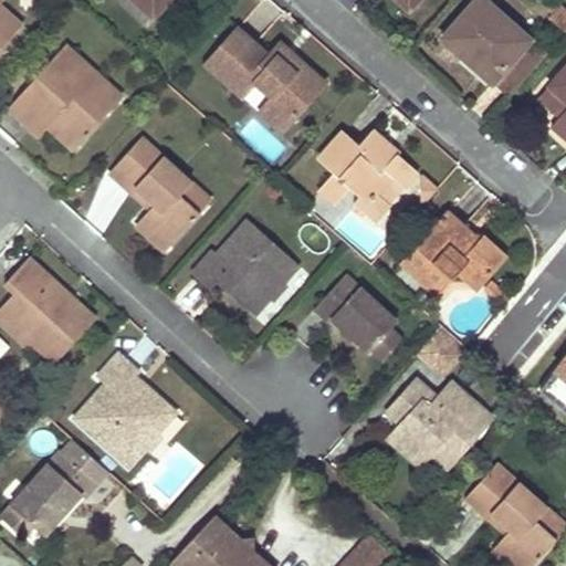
[(138,0),(154,13),(165,0),(138,0)]
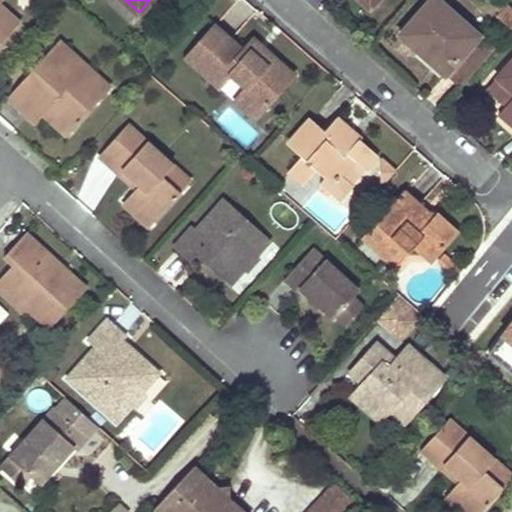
[(479,36),(457,16),(439,0),(430,0),(400,32),(445,75),(448,72),(462,86),(492,52),(478,37),(479,36)]
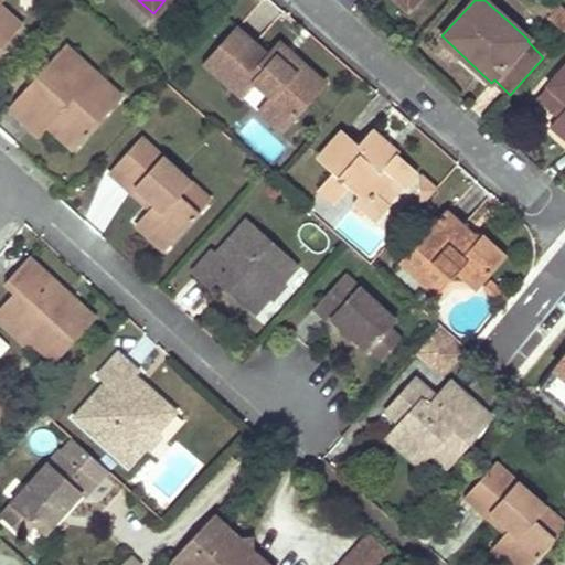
[(551,14),(547,18),(556,24),(562,18),(564,13),(564,9),(554,0),(542,0),(539,3),(551,14)]
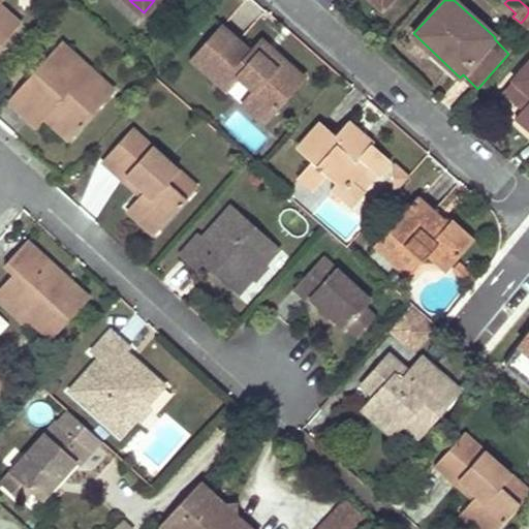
[(0,48),(23,23),(0,3),(0,2),(0,48)]
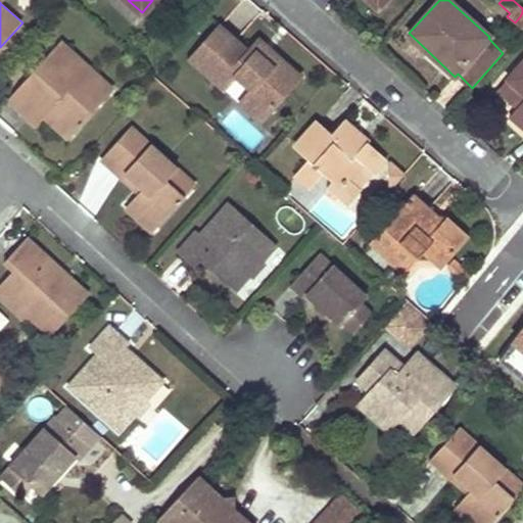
[(247,53),(218,28),(189,60),(224,91),(235,78),(251,91),(272,109),(299,78),(271,53),(268,56),(260,50),(264,46),(257,41),(247,53)]
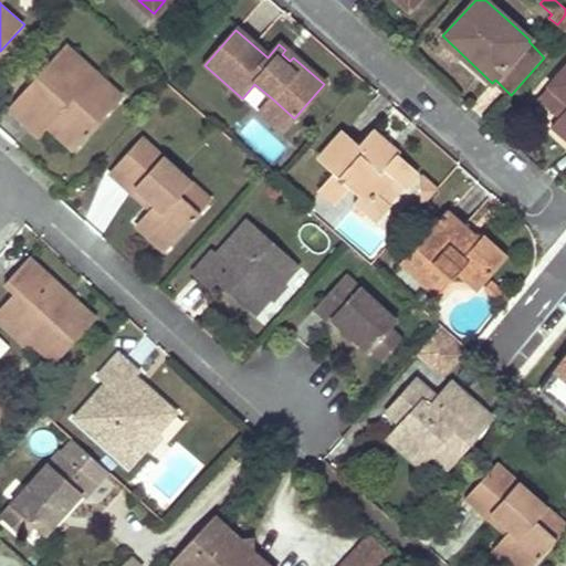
[(9,107),(40,136),(49,127),(54,121),(80,144),(117,103),(93,80),(98,74),(66,44),(9,107)]
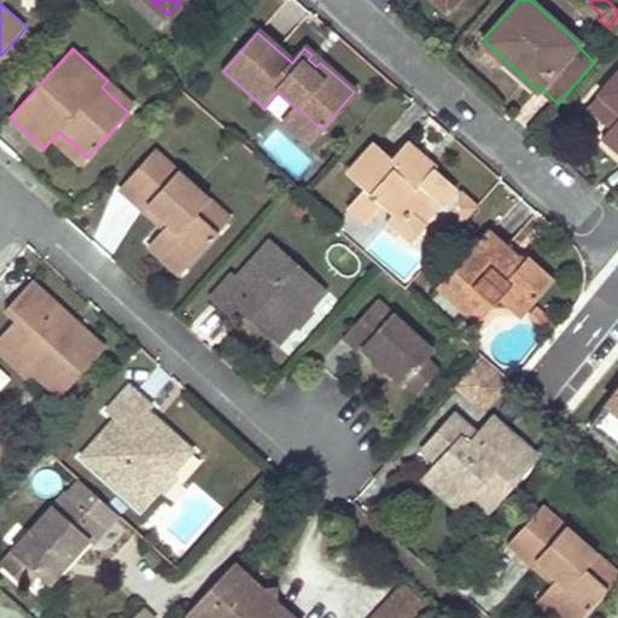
[(320,63),(312,54),(308,59),(316,66),(320,63)]
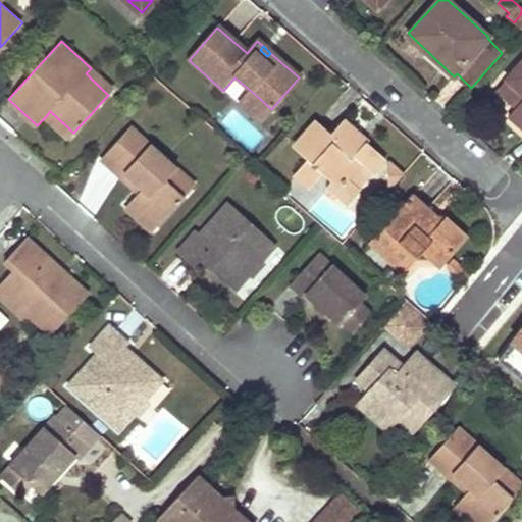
[(521,62),(512,74),(521,84),(521,101),(519,105),(511,114),(521,125),(521,62)]
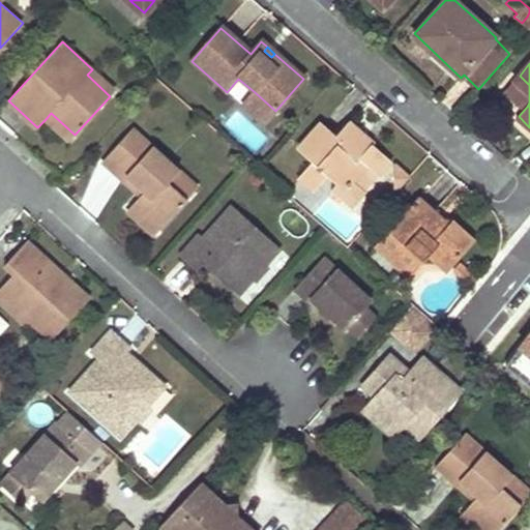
[(110,96),(115,91),(92,69),(87,75),(110,96)]
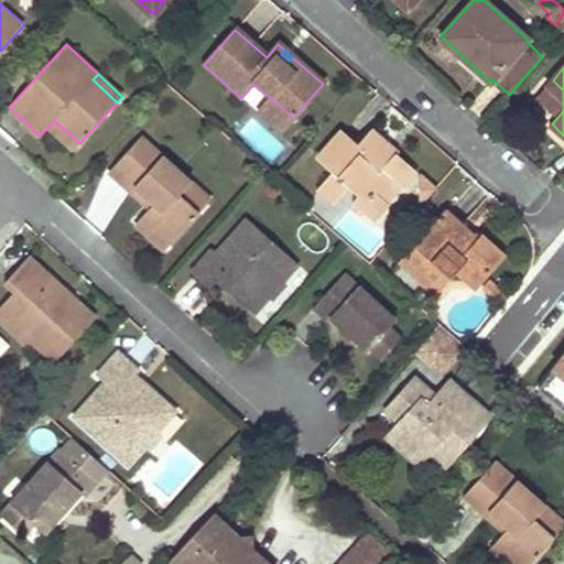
[(563,109),(563,90),(553,80),(541,95),(561,114),(563,109)]
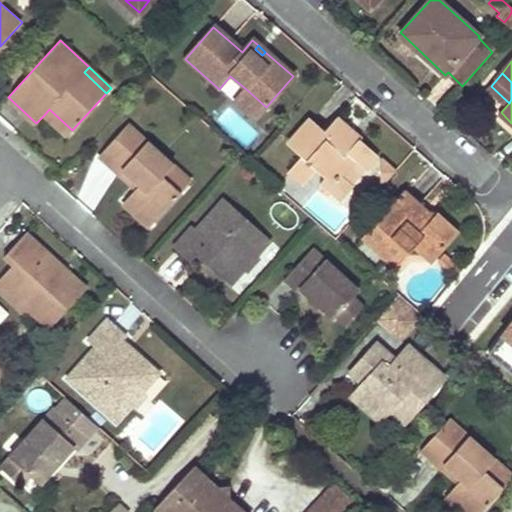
[(266,107),(246,89),(234,102),(254,120),(266,107)]
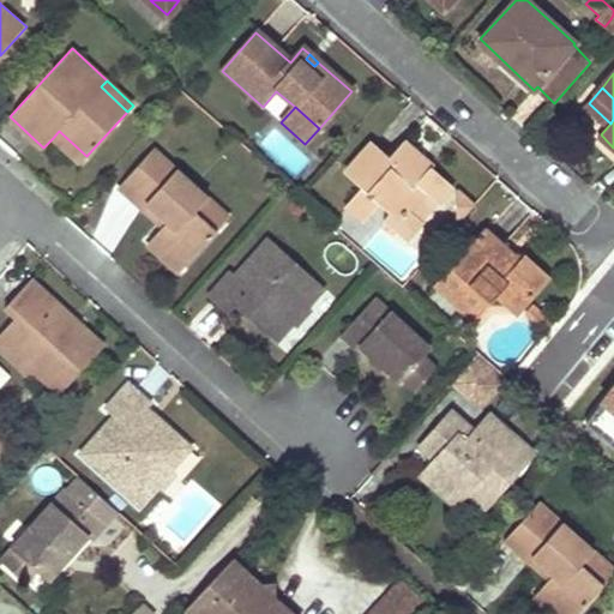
[(53,138),(80,163),(86,156),(59,131),(53,138)]
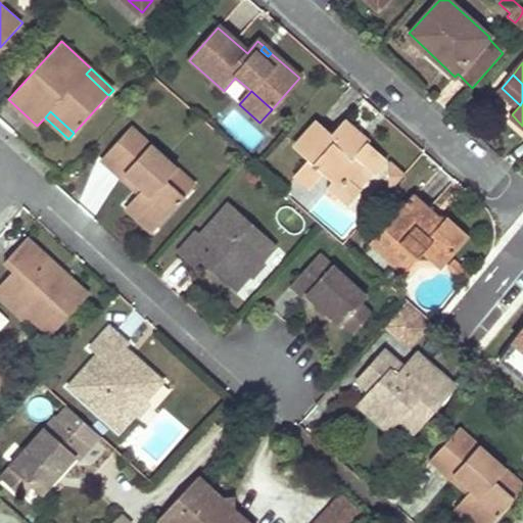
[(331,134),(324,128),(317,122),(295,146),(310,158),(296,173),(311,186),(323,173),(332,181),(327,187),(344,203),(384,159),(366,143),(362,148),(353,140),(358,135),(343,122),(331,134)]
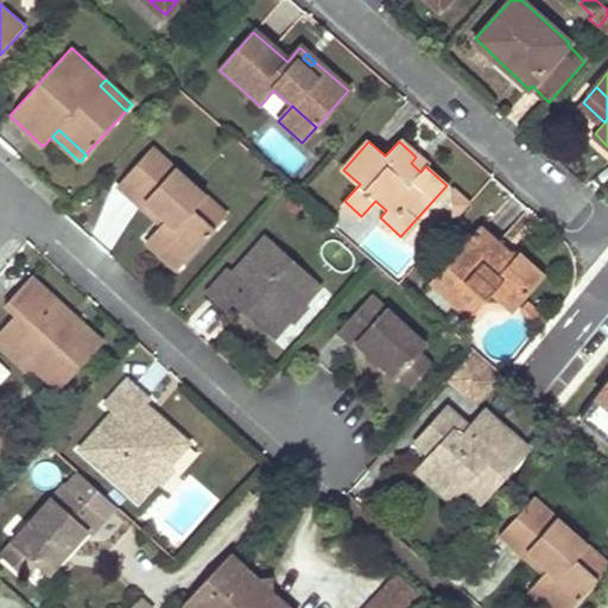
[(165,219),(158,227),(151,235),(181,261),(211,227),(194,210),(206,197),(149,147),(121,179),(165,219)]
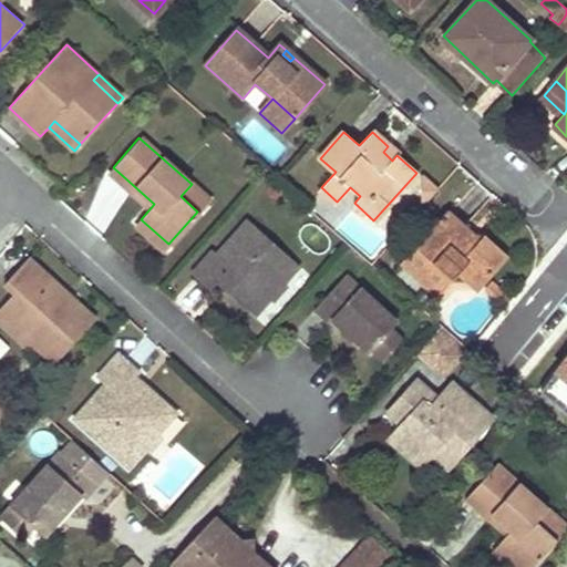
[(420,178),(423,206),(440,187),(424,174),(420,178)]
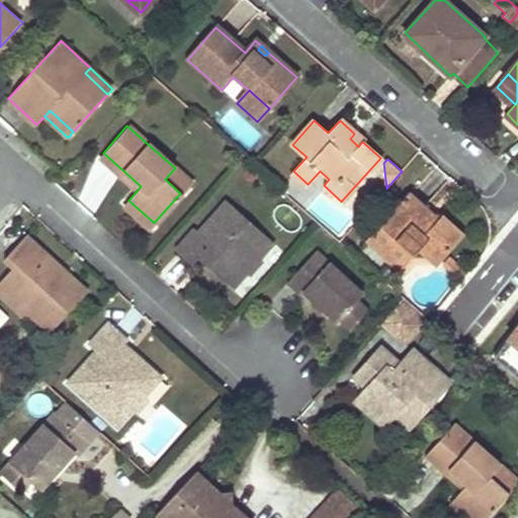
[(180,193),(191,182),(175,168),(165,179),(180,193)]
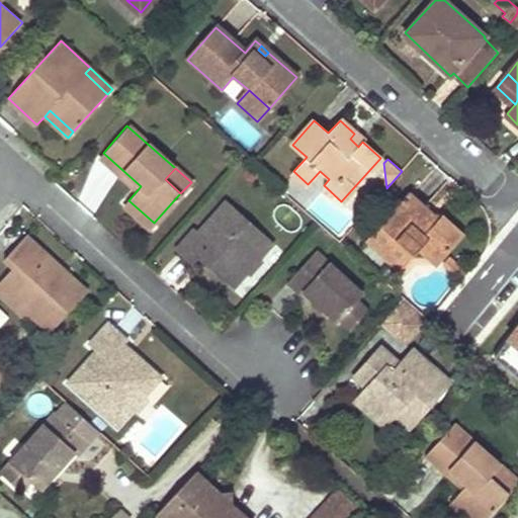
[(464,234),(453,224),(442,213),(434,223),(424,212),(427,209),(411,193),(380,225),(414,256),(419,250),(435,265),(464,234)]
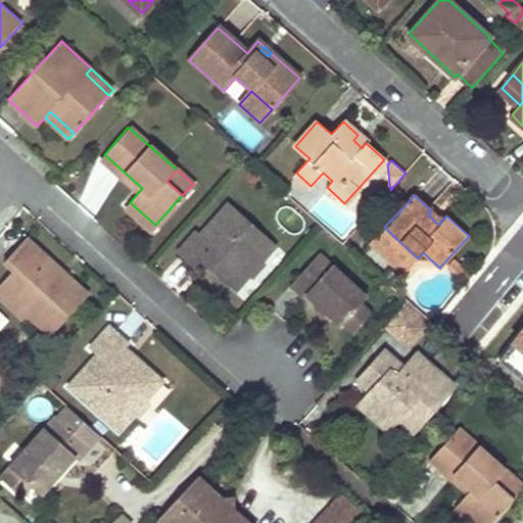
[(196,227),(177,249),(194,266),(200,259),(206,252),(212,257),(210,260),(211,269),(237,291),(250,276),(253,278),(267,263),(264,259),(277,244),(228,200),(200,230),(196,227)]
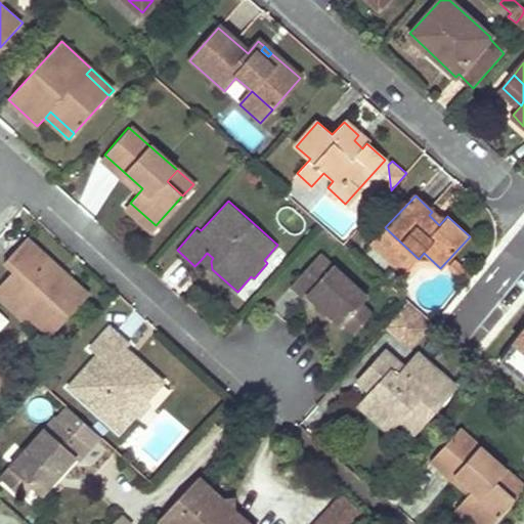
[(126,208),(151,230),(156,225),(130,203),(126,208)]
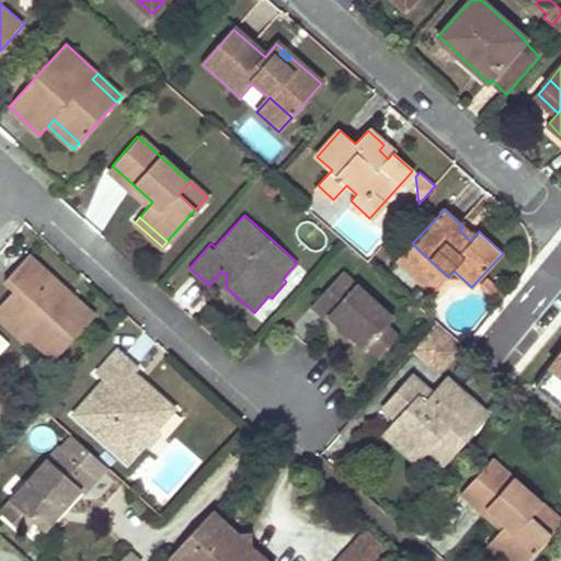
[(398,258),(433,292),(448,277),(412,243),(398,258)]
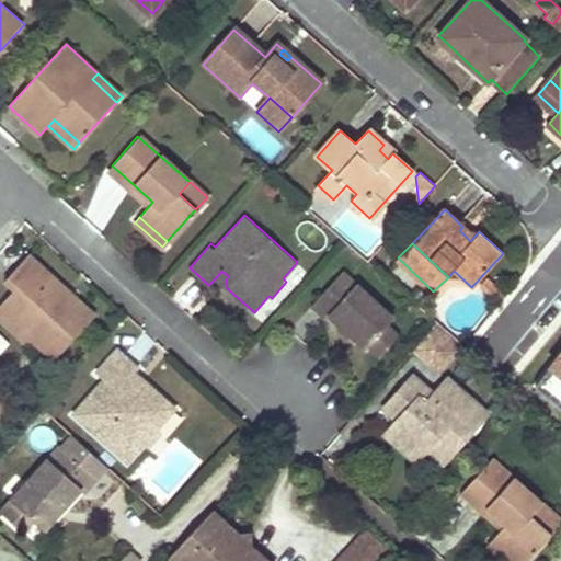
[(0,281),(0,282),(9,290),(0,299),(0,313),(29,341),(50,362),(90,319),(23,255),(0,281)]
